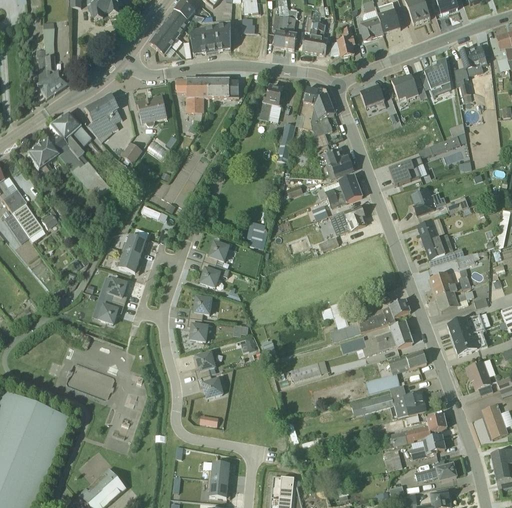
[(86,0),(89,15),(93,17),(94,22),(103,20),(102,18),(109,17),(109,19),(119,17),(118,8),(122,8),(124,6),(123,2),(121,0),(86,0)]
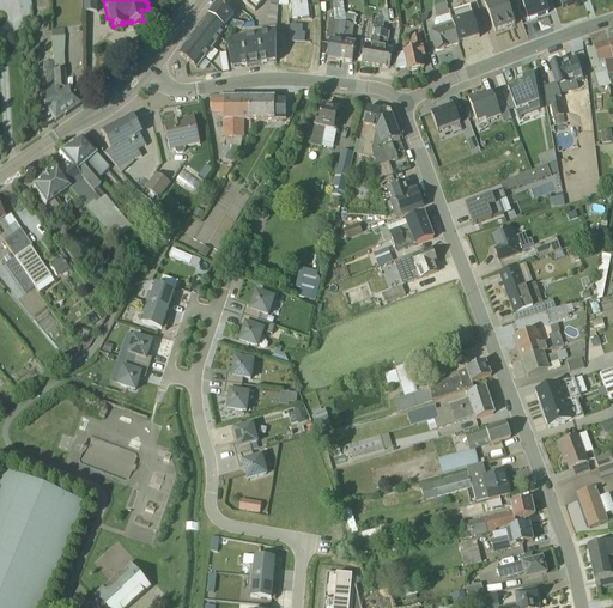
[(217,0),(207,12),(226,26),(253,25),(252,19),(243,20),(230,17),(234,13),(217,0)]
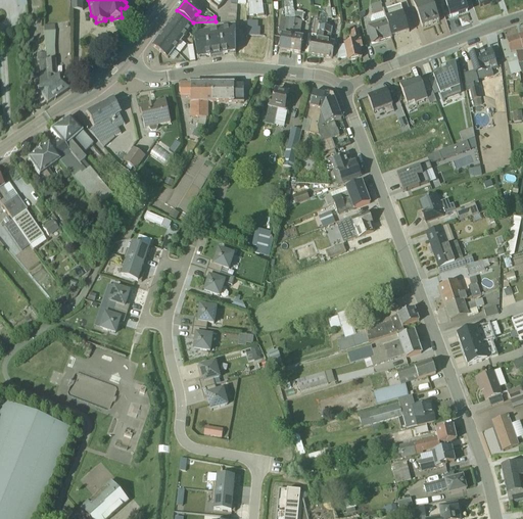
[(247,0),(248,12),(256,11),(256,13),(264,13),(262,0),(247,0)]
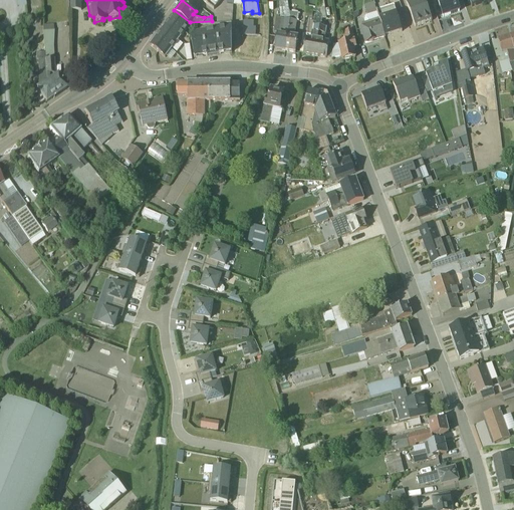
[(274,46),(284,48),(289,16),(288,9),(287,0),(278,0),(280,15),(275,14),(273,29),(276,30),(274,46)]
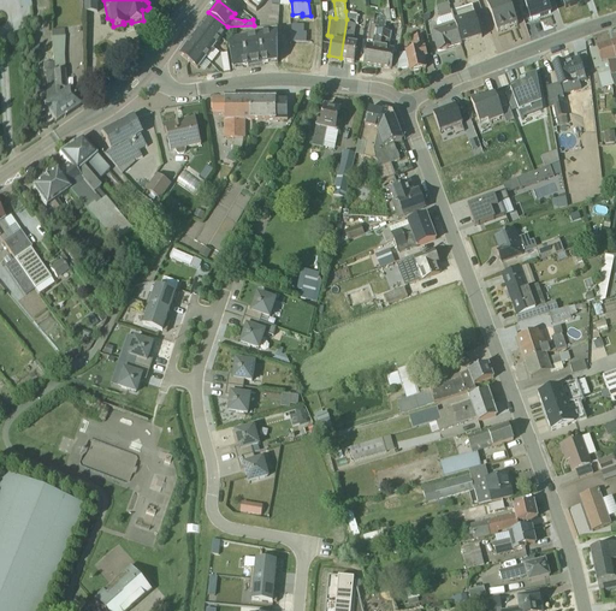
[(362,61),(377,64),(383,28),(385,16),(383,0),(379,0),(375,22),(369,21),(362,61)]
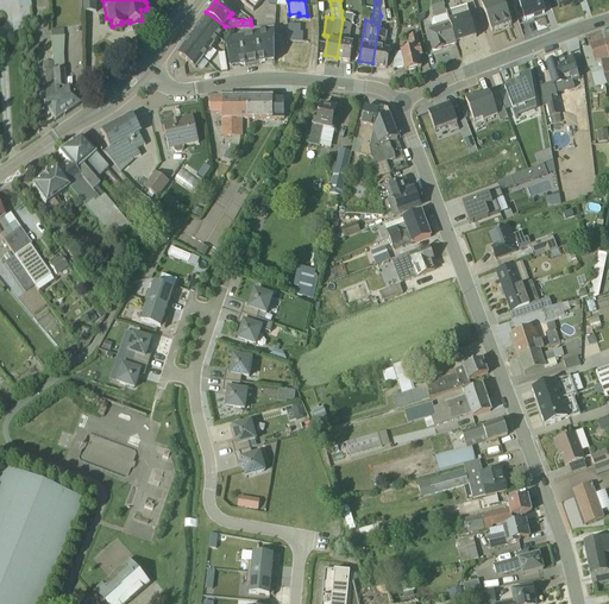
[(378,0),(381,16),(389,14),(388,6),(384,7),(383,0),(378,0)]
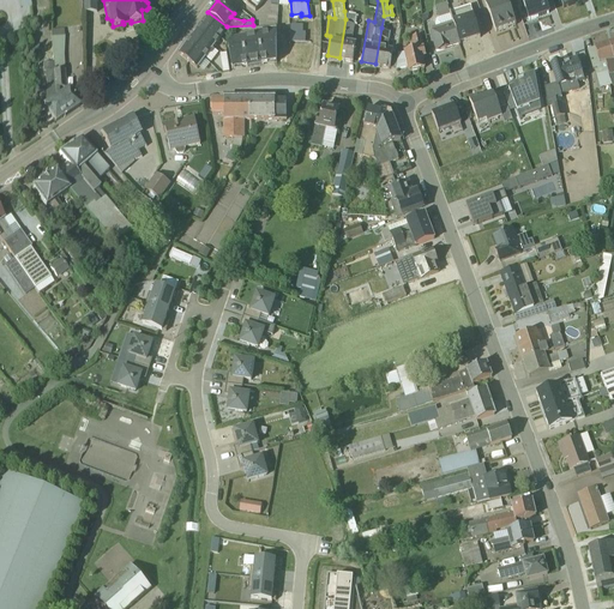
[(432,29),(431,29),(435,48),(459,41),(449,8),(446,0),(434,2),(438,14),(435,16),(434,22),(435,24),(432,25),(432,29)]
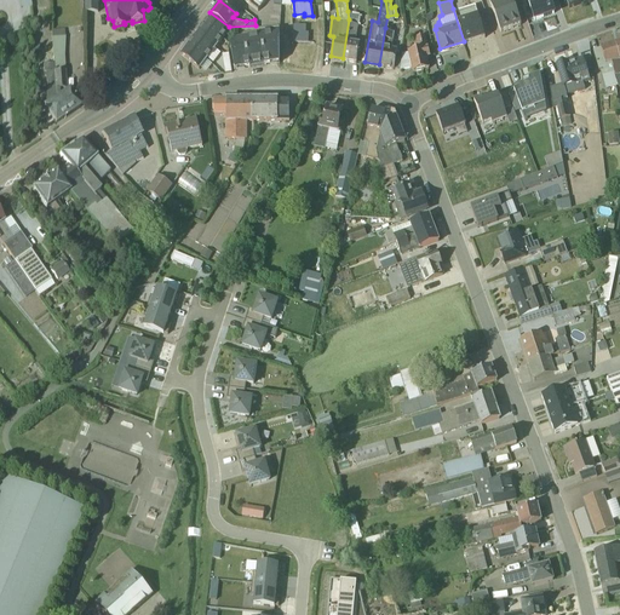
[(521,22),(512,0),(488,0),(499,29),(521,22)]
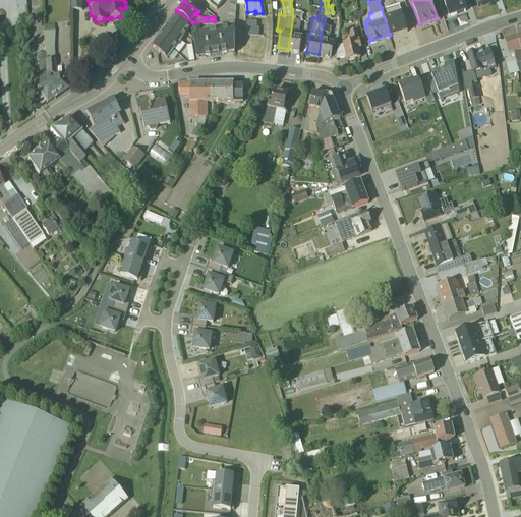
[(465,8),(462,0),(444,0),(449,14),(465,8)]
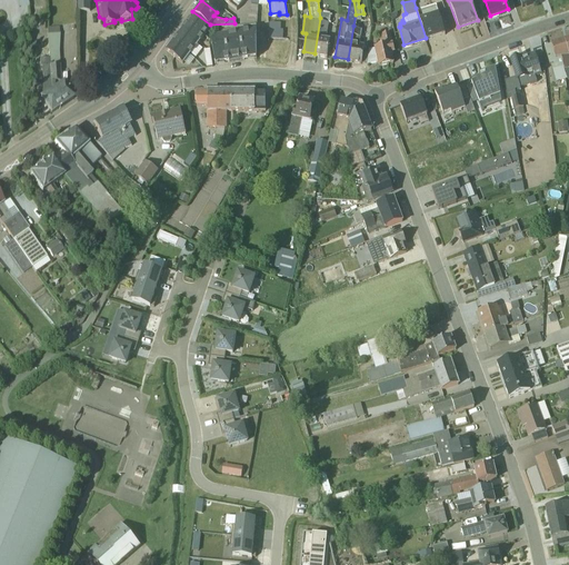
[(435,2),(416,8),(426,38),(443,31),(435,2)]
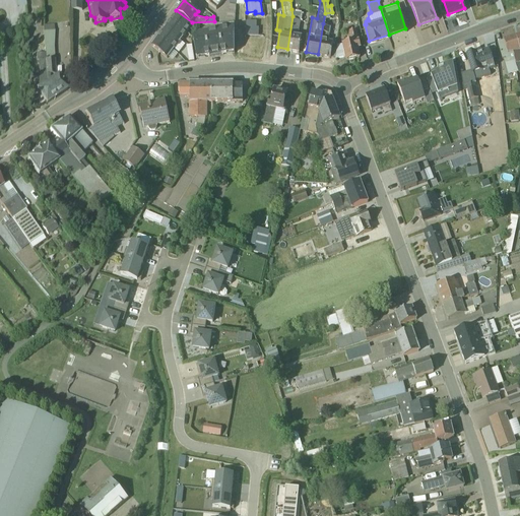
[(301,10),(291,9),(293,16),(287,49),(299,50),(301,34),(298,33),(301,10)]
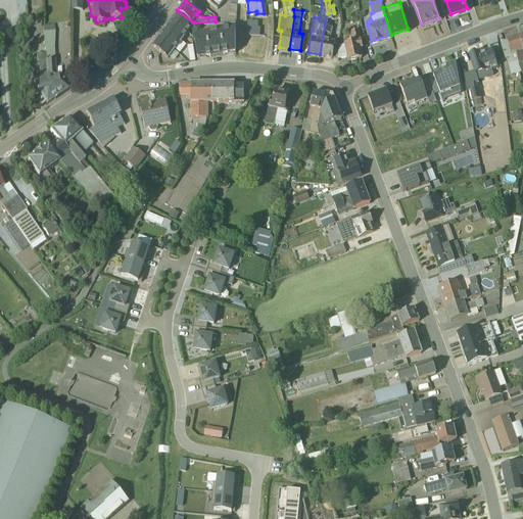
[(177,10),(164,27),(181,39),(193,22),(177,10)]
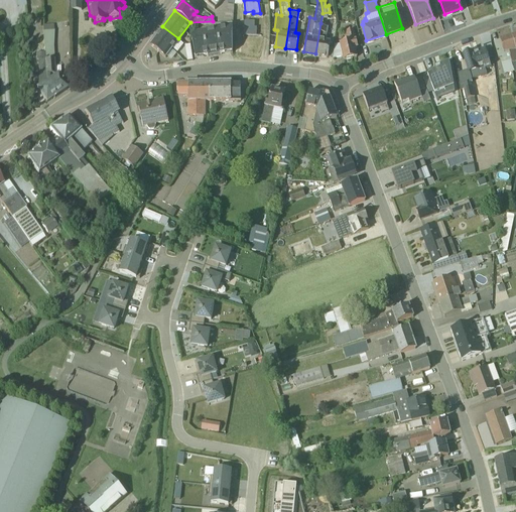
[(253,18),(243,18),(243,31),(255,31),(255,24),(253,24),(253,18)]
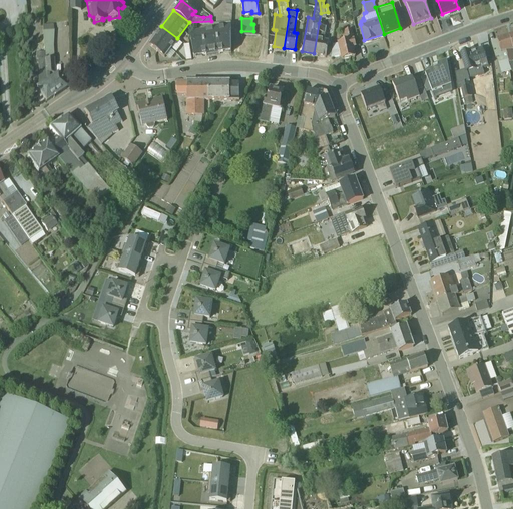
[(47,77),(56,92),(65,85),(55,65),(53,21),(43,22),(44,43),(47,77)]
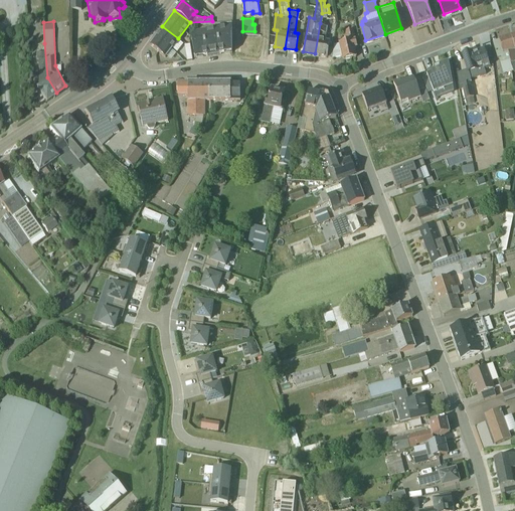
[(327,24),(320,23),(315,53),(326,55),(326,54),(331,55),(333,45),(328,44),(329,38),(325,37),(327,24)]
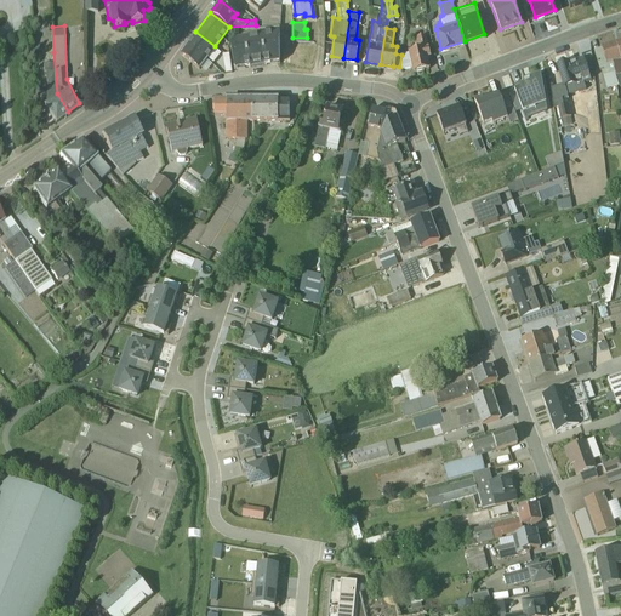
[(233,67),(279,60),(279,30),(235,36),(229,44),(233,67)]
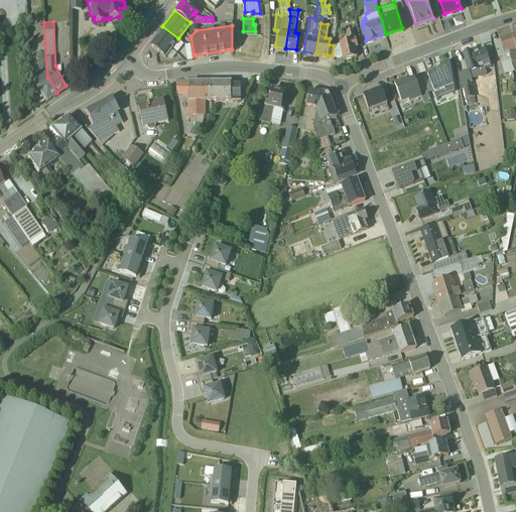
[(178,38),(162,26),(149,43),(165,54),(166,53),(170,56),(175,50),(171,47),(171,46),(176,49),(182,41),(178,38)]
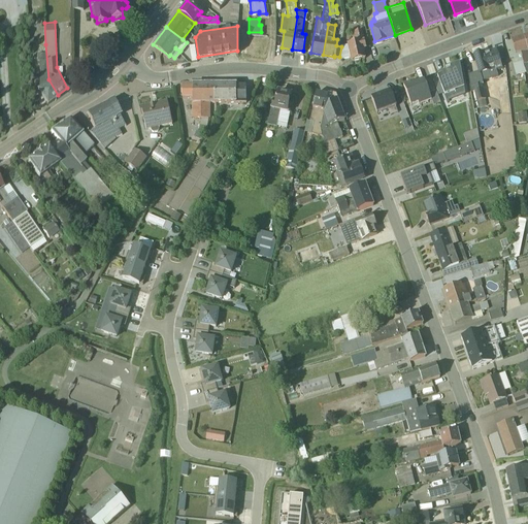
[(365,45),(361,27),(354,29),(356,39),(347,41),(347,42),(341,43),(341,46),(340,57),(350,55),(351,59),(364,56),(362,46),(365,45)]
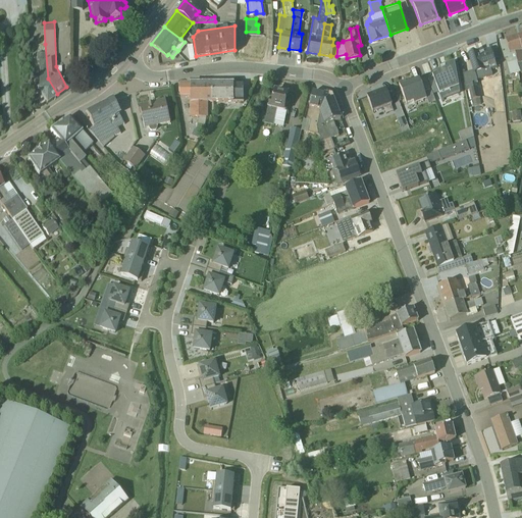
[(521,50),(521,48),(517,35),(500,40),(504,56),(507,55),(509,60),(506,61),(509,70),(521,66),(521,61),(521,60),(521,50)]
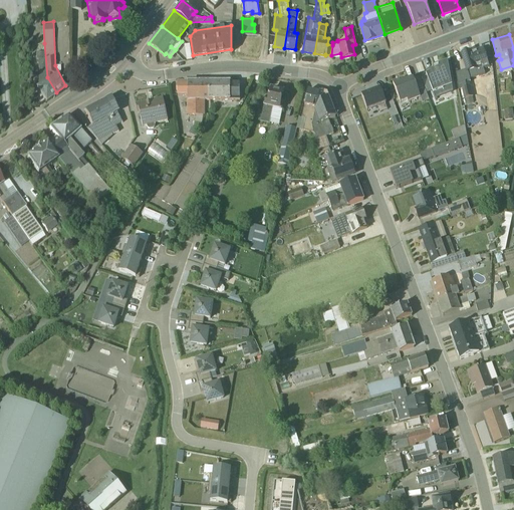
[(44,43),(29,43),(30,57),(38,56),(39,82),(35,84),(46,98),(56,92),(47,77),(44,43)]
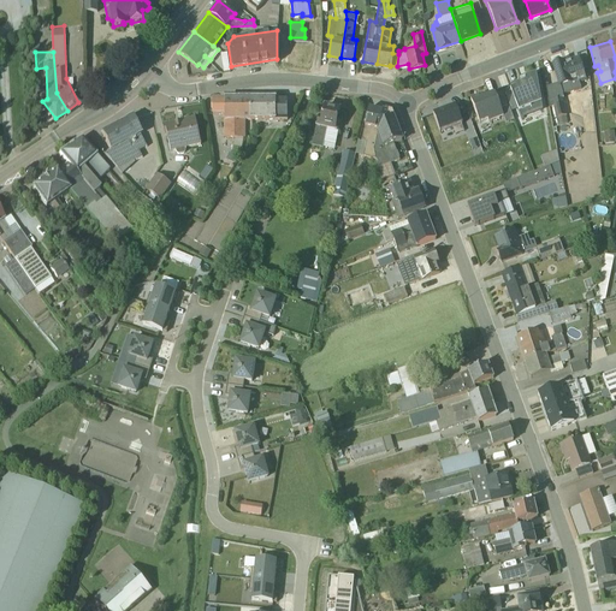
[(552,61),(560,84),(576,78),(578,81),(585,77),(578,54),(563,59),(562,58),(552,61)]
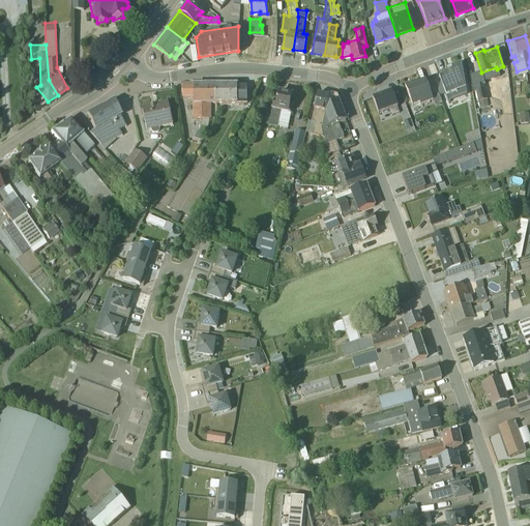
[(466,91),(461,61),(451,64),(451,67),(439,75),(448,98),(466,91)]
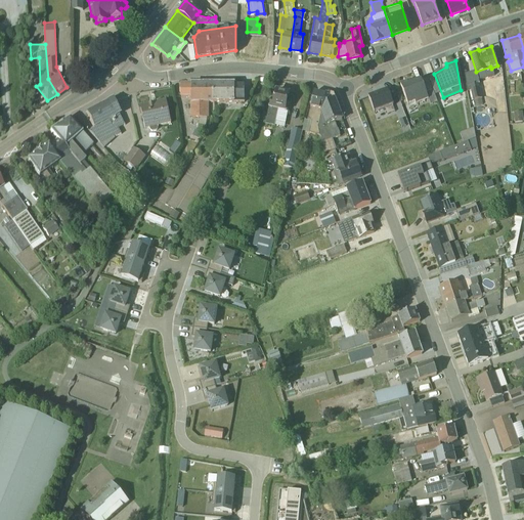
[(430,102),(436,99),(428,76),(421,78),(420,77),(410,80),(409,78),(399,82),(407,102),(415,100),(415,102),(428,97),(430,102)]
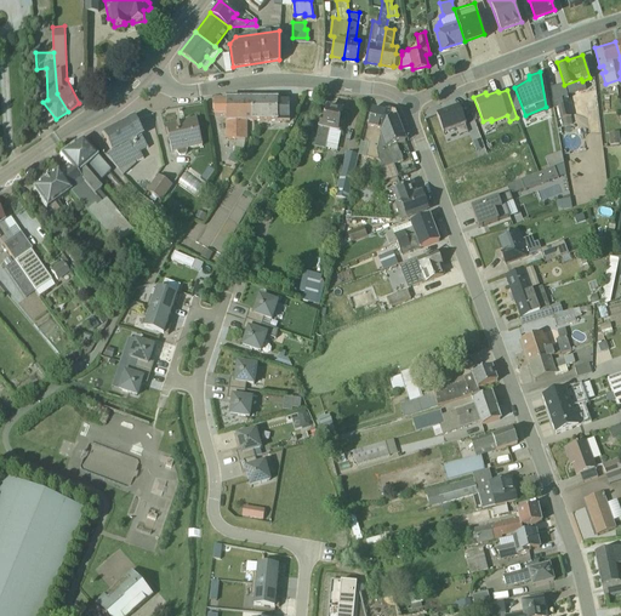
[(226,136),(235,136),(240,96),(228,96),(226,98),(214,98),(214,113),(226,113),(226,136)]
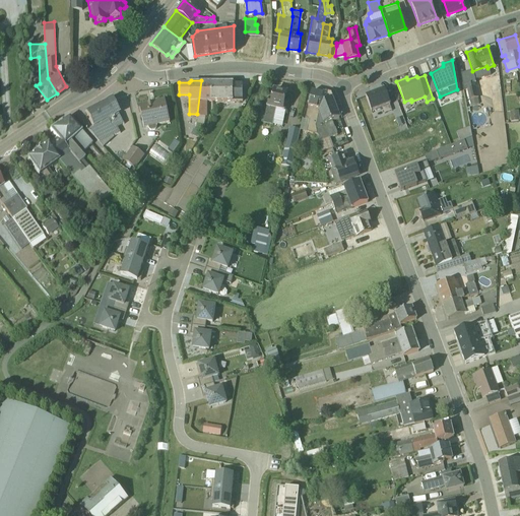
[(210,80),(201,80),(197,114),(206,114),(206,99),(210,99),(210,80)]
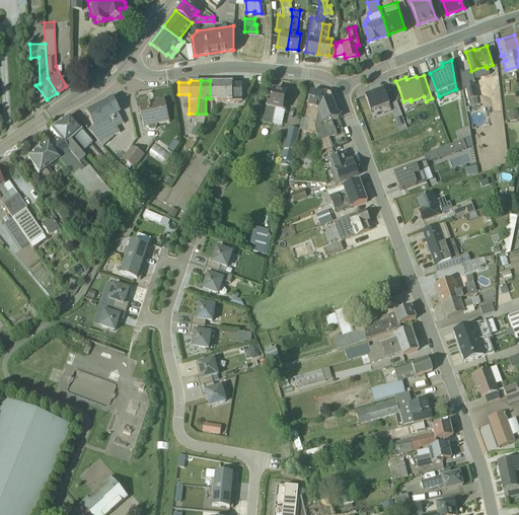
[(241,81),(210,80),(210,98),(241,99),(241,81)]
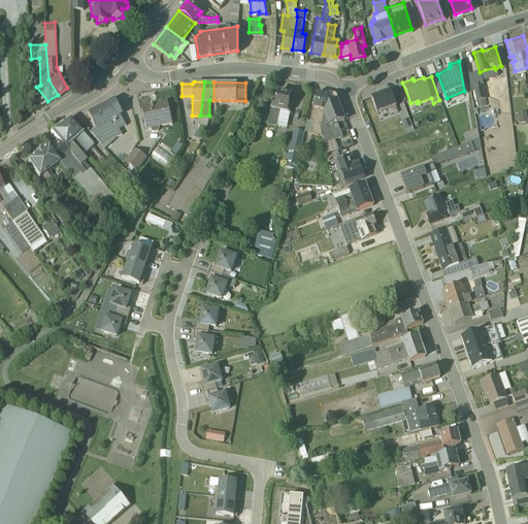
[(485,96),(482,82),(473,84),(476,98),(485,96)]
